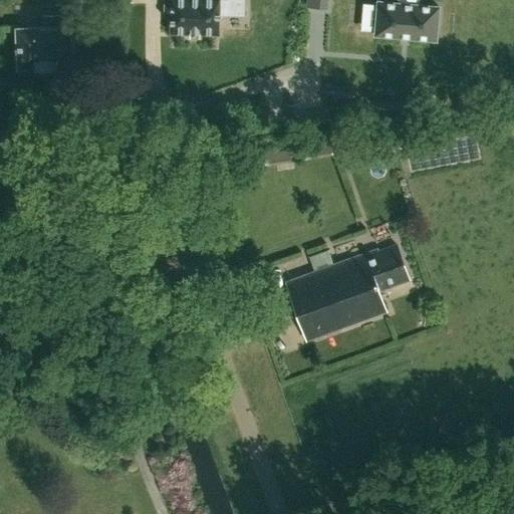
[(227,15),(227,0),(164,0),(165,4),(165,15),(171,15),(170,31),(170,33),(172,33),(189,33),(200,33),(217,34),(219,34),(219,33),(218,33),(219,15),(227,15)]
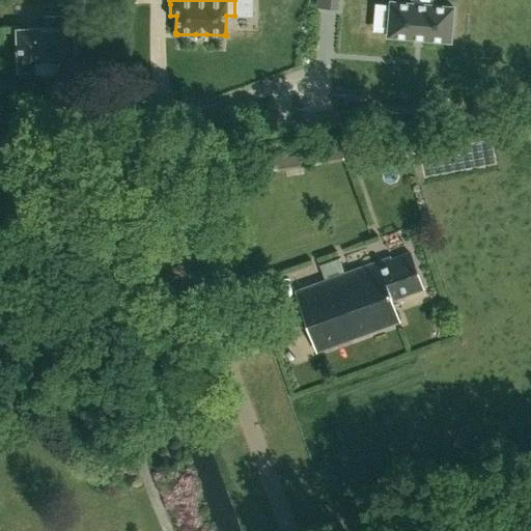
[(390,4),(388,32),(388,33),(387,33),(387,36),(389,36),(389,35),(447,40),(447,42),(450,42),(450,39),(452,9),(453,7),(450,6),(450,7),(431,5),(431,0),(411,0),(411,3),(392,2),(392,1),(390,1),(390,3),(390,4)]
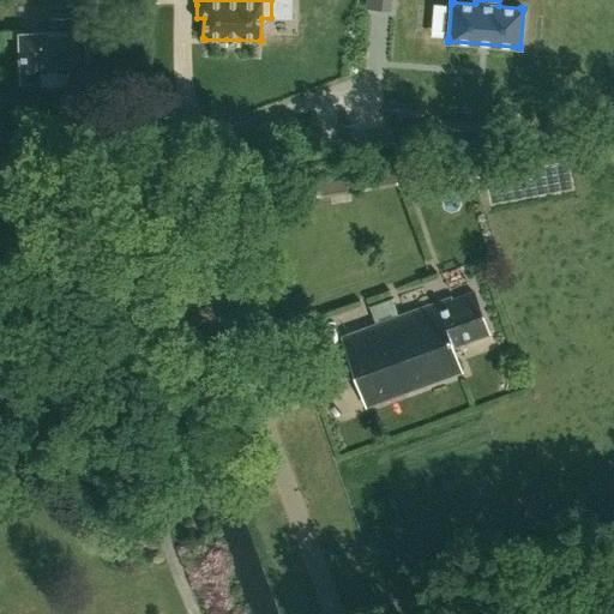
[(50,18),(50,31),(18,32),(20,83),(89,79),(86,30),(73,30),(72,17),(50,18)]
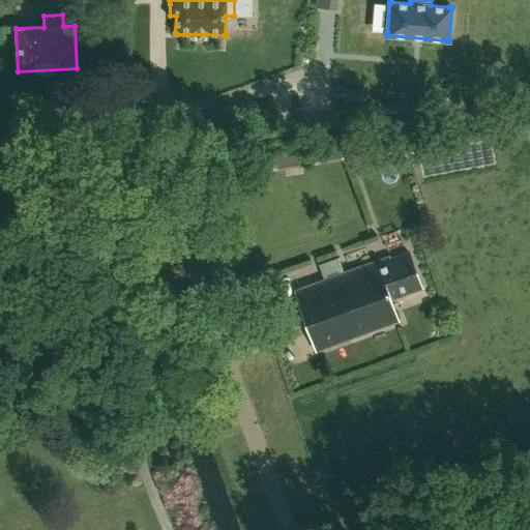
[(421,287),(419,281),(410,254),(390,261),(389,258),(295,291),(316,351),(398,322),(389,298),(421,287)]
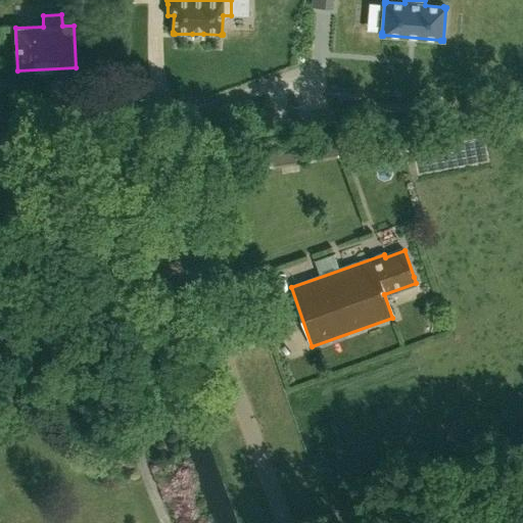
[(325,274),(344,267),(339,255),(321,262),(325,274)]
